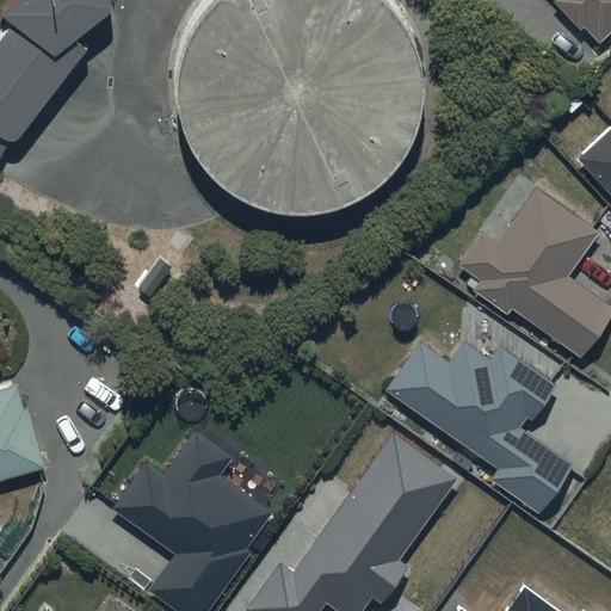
[(22,0),(0,28),(0,125),(8,129),(60,57),(50,49),(103,2),(103,0),(22,0)]
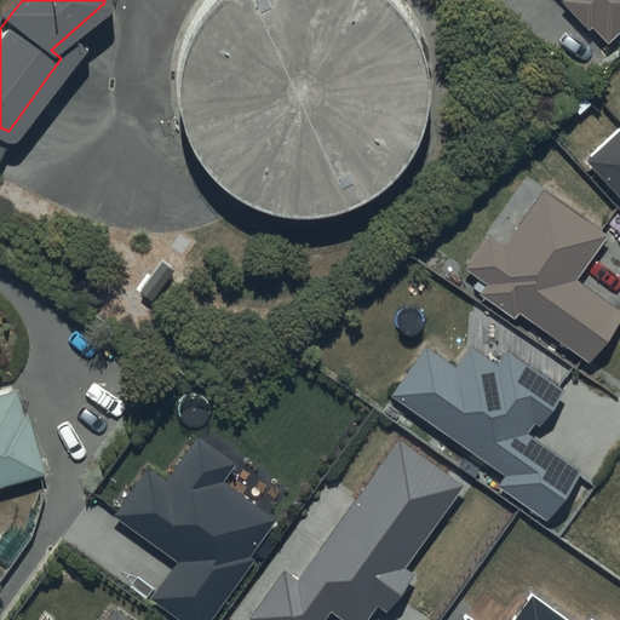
[(212,0),(193,35),(187,75),(194,115),(212,149),(241,176),(277,191),(316,195),(354,187),(388,166),(413,136),(426,99),(428,59),(417,21),(400,0),(212,0)]
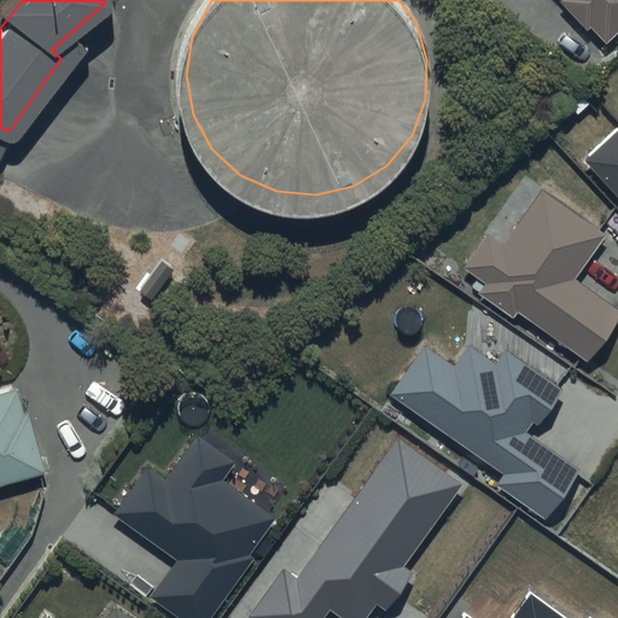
[(617,0),(564,0),(586,24),(589,21),(605,38),(617,24),(617,0)]
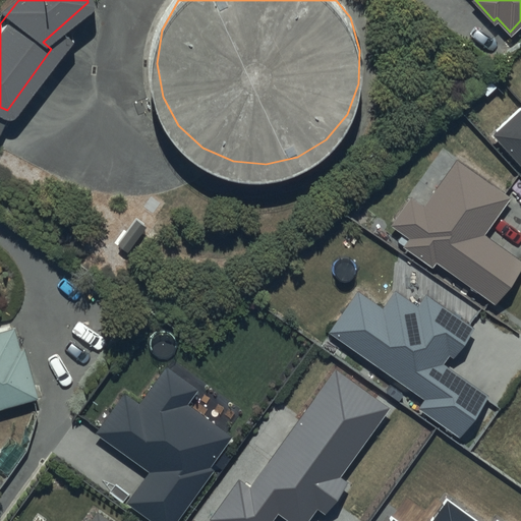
[(520,108),(493,135),(520,166),(520,108)]
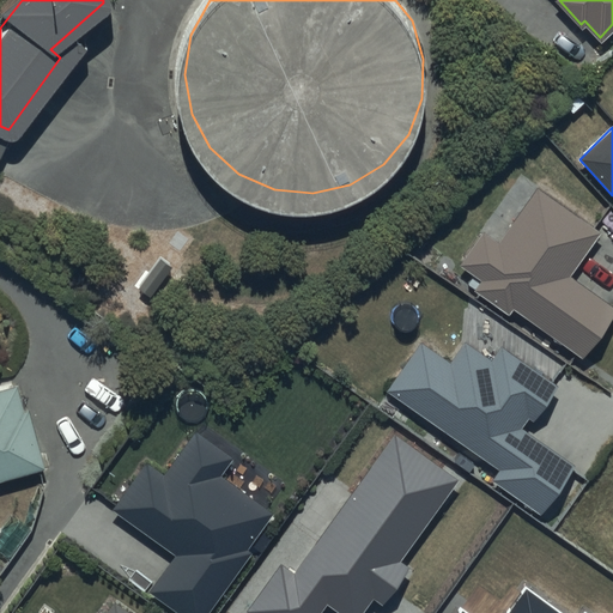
[(484,232),(460,267),(481,281),(474,291),(509,316),(514,310),(582,357),(612,311),(612,310),(568,279),(599,234),(538,192),(501,244),(484,232)]
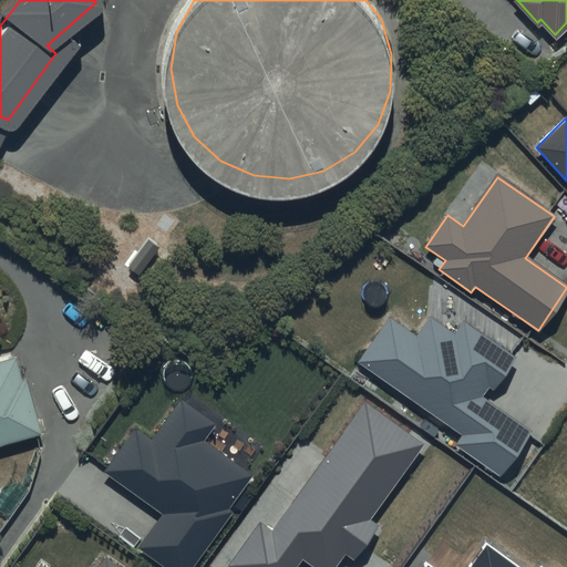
[(390,319),(359,362),(460,434),(453,443),(501,477),(533,432),(483,397),(488,389),(494,392),(517,359),(464,321),(454,336),(431,318),(416,338),(390,319)]
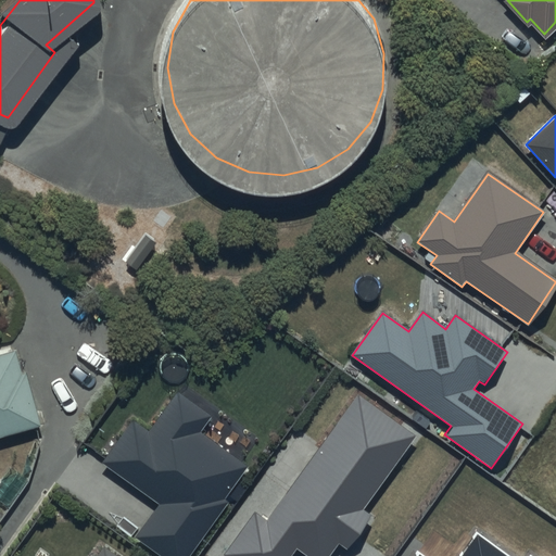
[(0,438),(45,427),(29,370),(23,371),(17,351),(0,355),(0,438)]
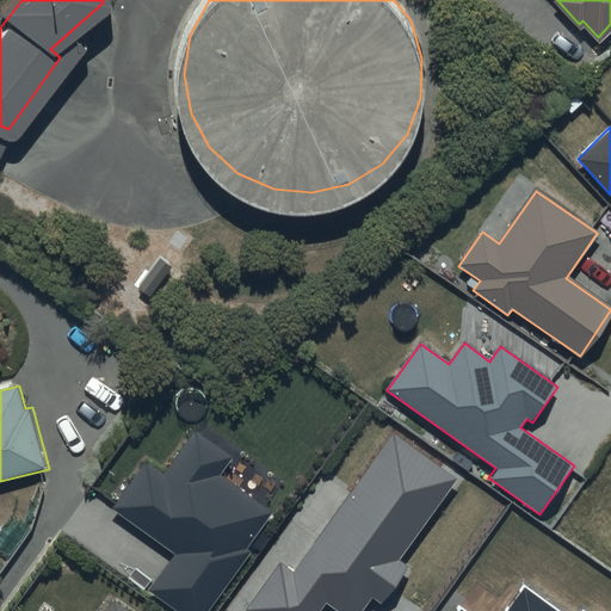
[(148,590),(178,610),(210,610),(253,553),(247,549),(275,510),(222,474),(234,456),(193,426),(164,468),(147,456),(111,507),(176,551),(148,590)]
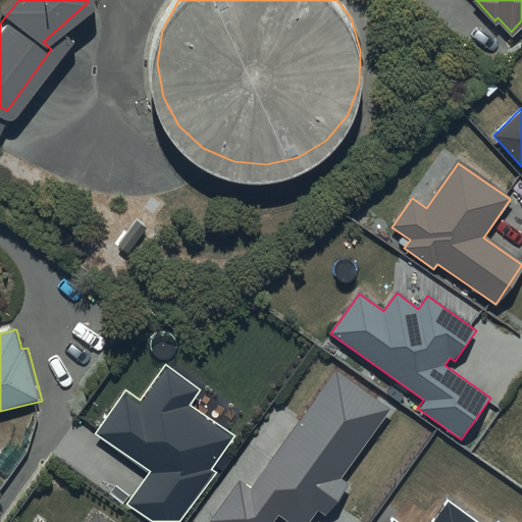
[(392,407),(335,367),(251,485),(240,477),(209,521),(210,521),(271,521),(278,513),(292,521),(308,521),(317,509),(326,515),(349,483),(341,478),(392,407)]
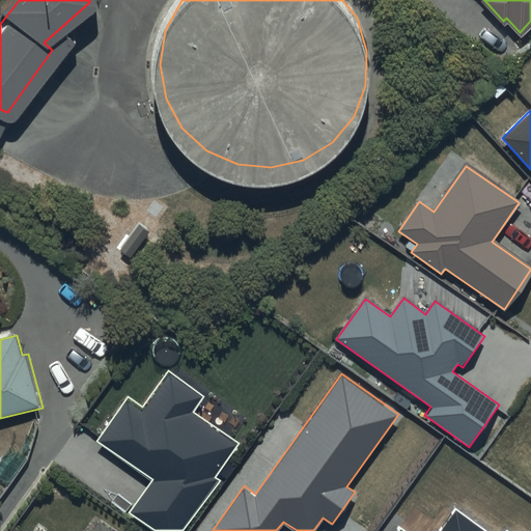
[(486,530),(456,510),(442,530),(402,530),(401,530),(399,530),(486,530)]
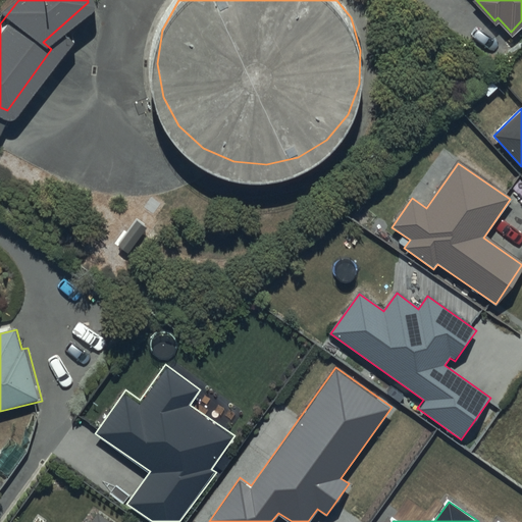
All buildings are outlined.
